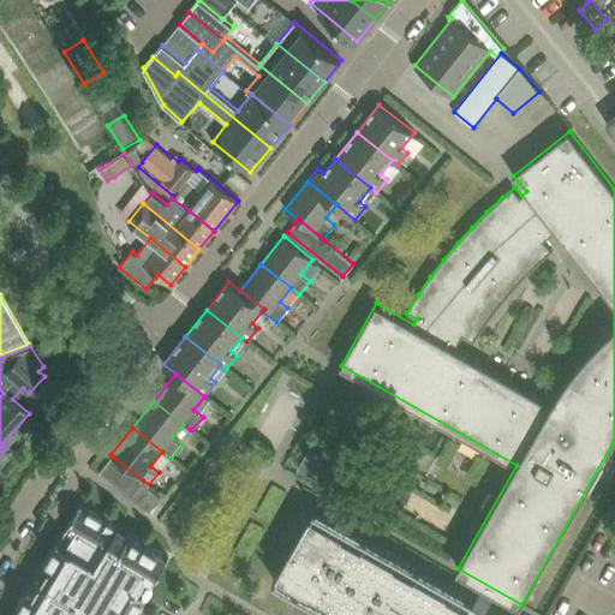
[(143,481),(113,457),(100,472),(131,496),(143,481)]
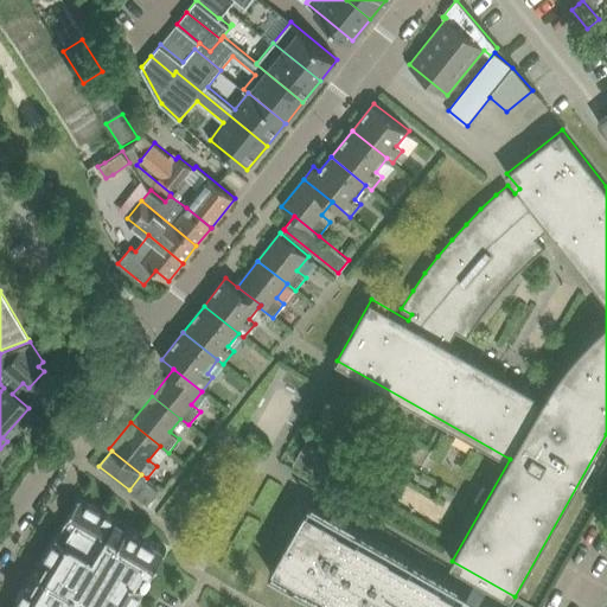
[(132,606),(146,585),(138,580),(146,567),(153,572),(167,549),(80,498),(66,521),(75,525),(66,538),(59,534),(45,556),(53,561),(45,574),(39,569),(40,568),(39,567),(17,606),(19,606),(132,606)]
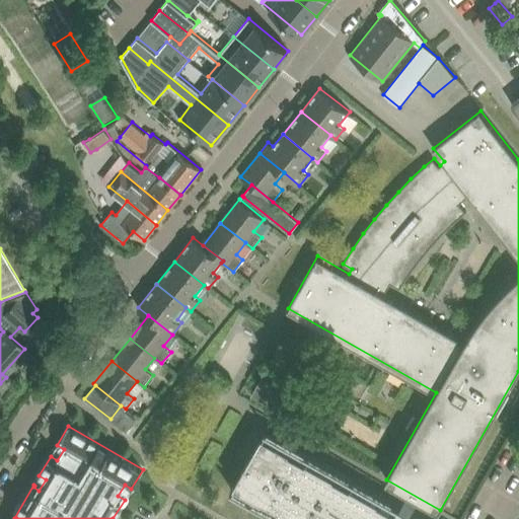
[(262,436),(234,485),(235,485),(236,484),(246,490),(242,496),(283,518),(423,518),(277,436),(274,442),(262,436)]
